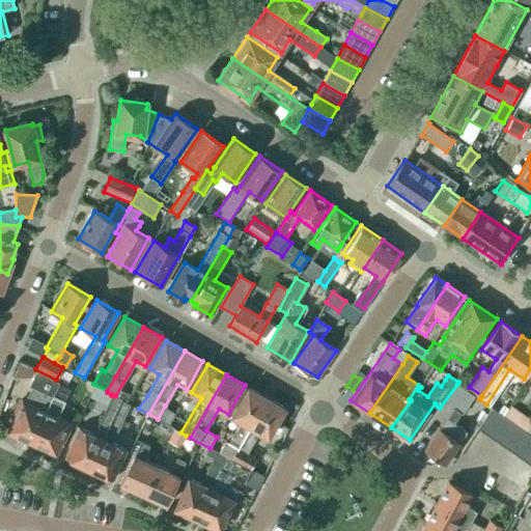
[(31,442),(53,397),(23,383),(17,396),(25,399),(24,402),(20,400),(11,417),(16,419),(9,431),(31,442)]
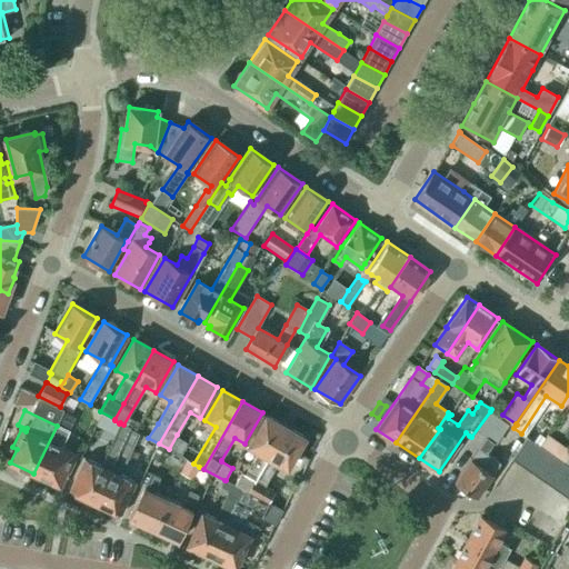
[(75,415),(65,410),(57,426),(33,473),(58,486),(65,471),(67,472),(76,455),(60,448),(68,430),(67,430),(75,415)]
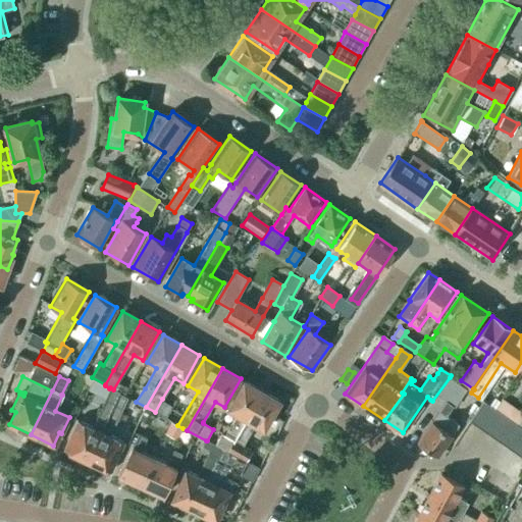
[(222,433),(215,445),(227,452),(262,392),(245,381),(228,409),(238,414),(225,435),(222,433)]
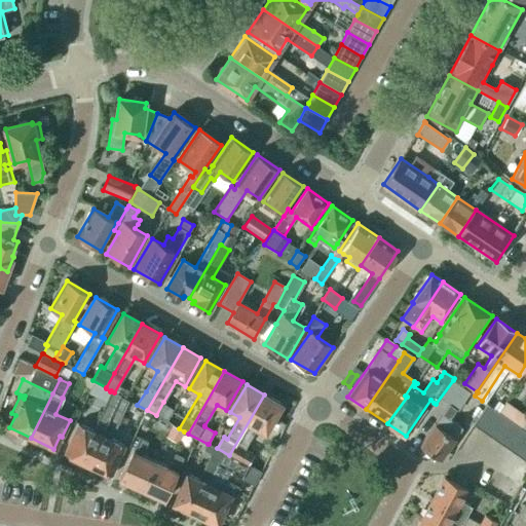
[(88,464),(120,396),(114,392),(111,390),(110,391),(100,413),(92,430),(78,423),(65,454),(88,464)]
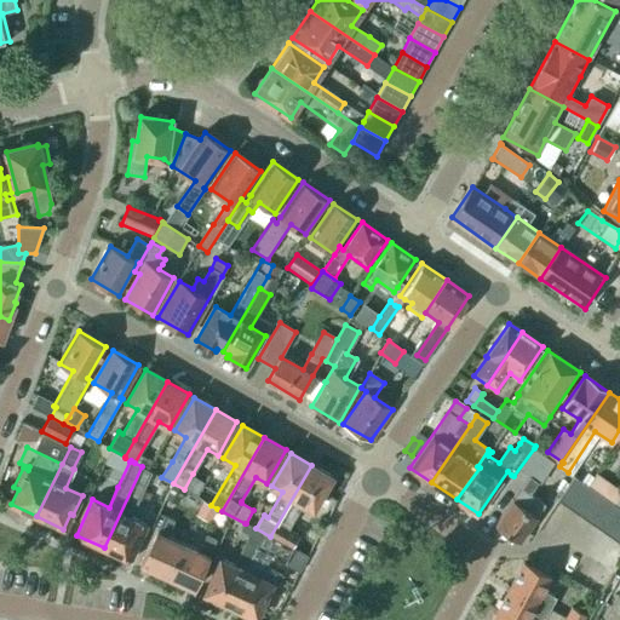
[(292,547),(299,534),(290,529),(303,505),(314,510),(333,477),(311,465),(270,537),(292,547)]
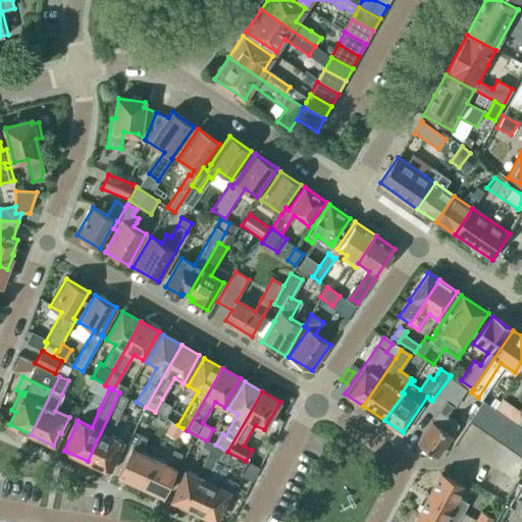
[(119,393),(88,461),(110,472),(124,441),(110,435),(126,398),(119,394),(119,393)]
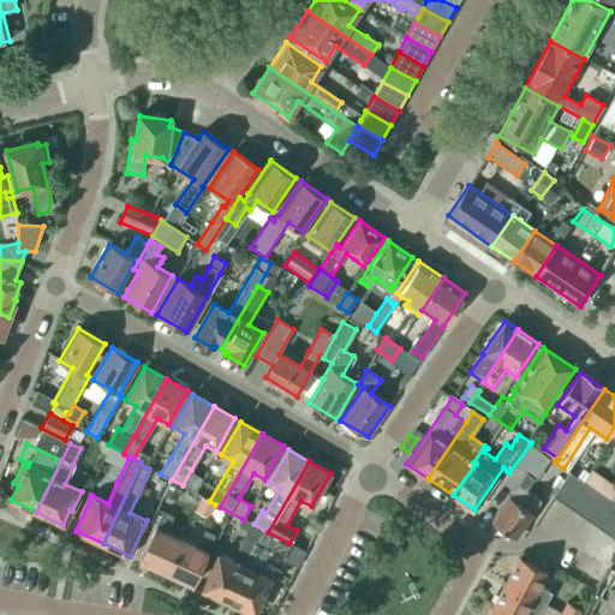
[(614,487),(591,470),(583,483),(585,484),(602,495),(608,500),(611,495),(614,488),(614,487)]
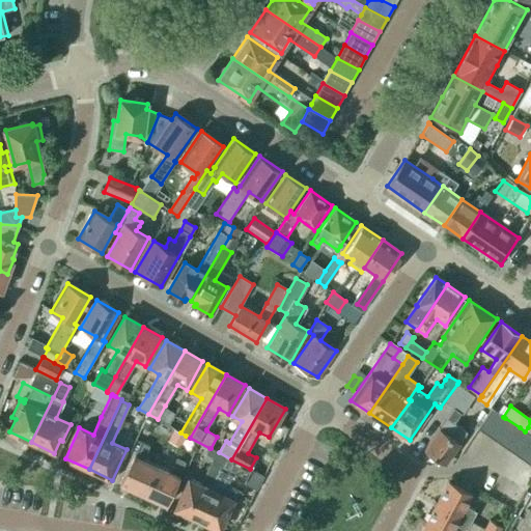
[(424,450),(445,464),(460,442),(467,432),(453,423),(460,414),(453,409),(424,450)]
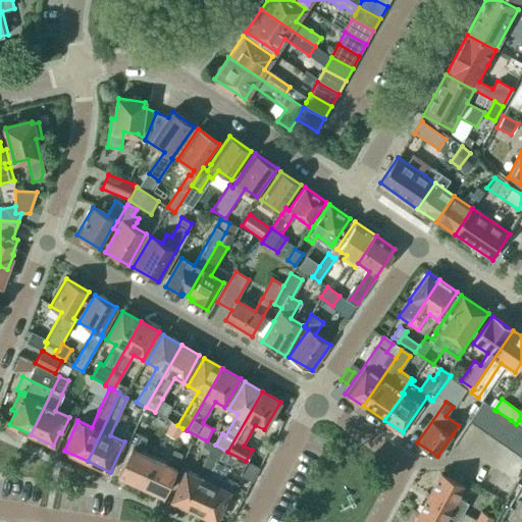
[(494,410),(482,402),(469,421),(483,431),(497,411),(494,410)]
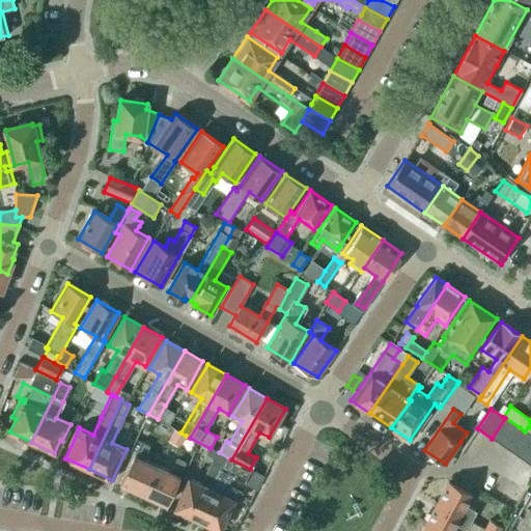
[(147,417),(141,430),(150,435),(157,421),(147,417)]
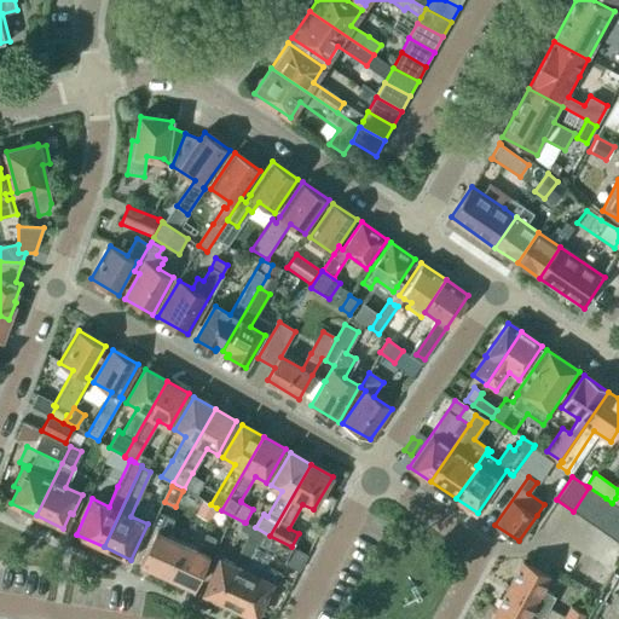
[(606,498),(589,487),(573,512),(590,522),(606,498)]
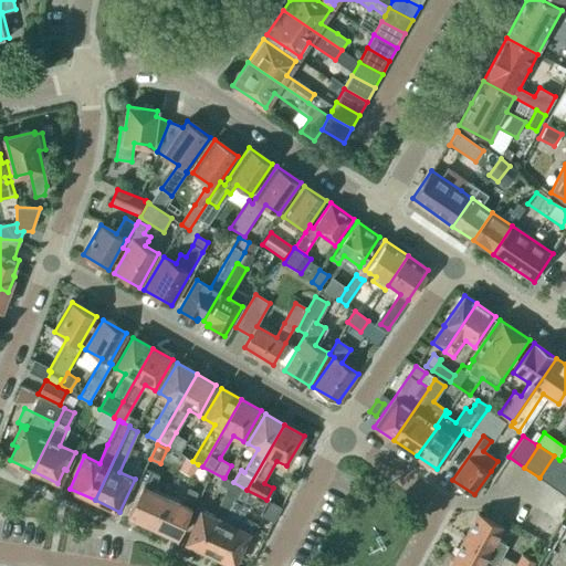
[(565,464),(559,460),(554,456),(540,478),(554,488),(565,470),(565,464)]
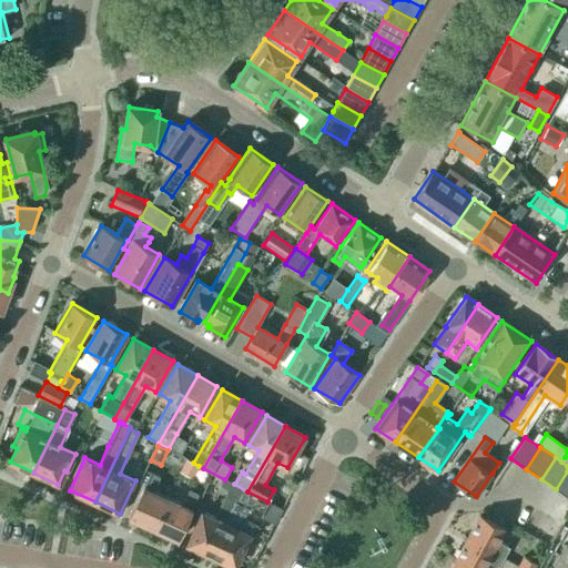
[(186,459),(180,472),(192,478),(199,466),(193,463),(186,459)]
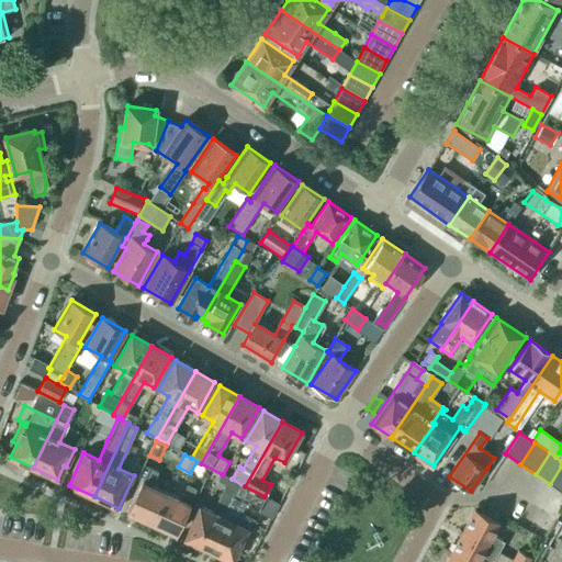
[(561,467),(550,484),(561,492),(561,467)]
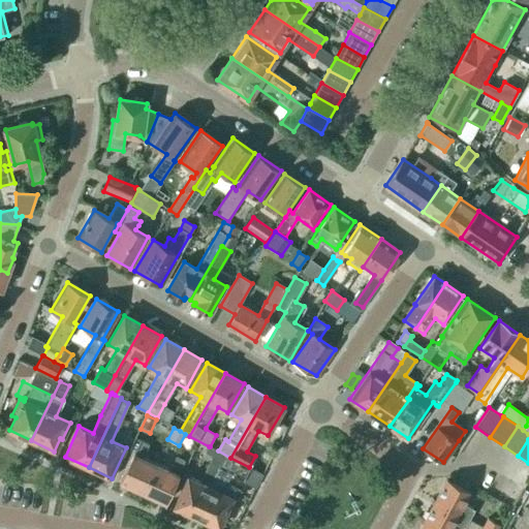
[(143,493),(156,465),(143,459),(149,445),(141,441),(121,483),(143,493)]
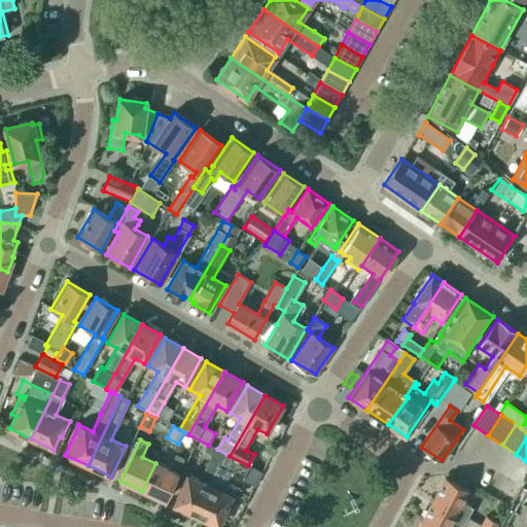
[(230,456),(217,449),(209,445),(208,445),(204,451),(211,454),(200,481),(187,476),(173,505),(196,516),(218,467),(222,468),(230,456)]
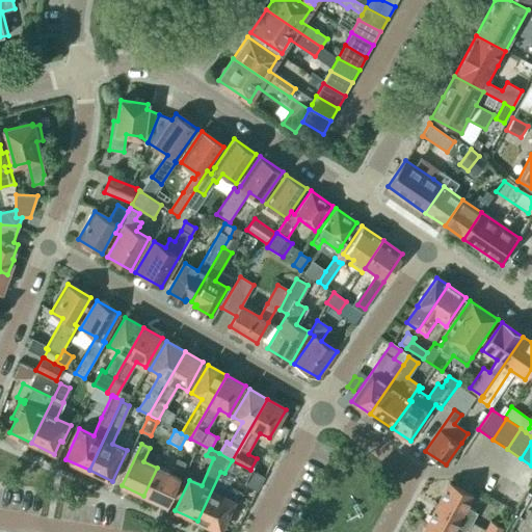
[(157,468),(143,496),(166,506),(185,464),(177,460),(170,474),(157,468)]
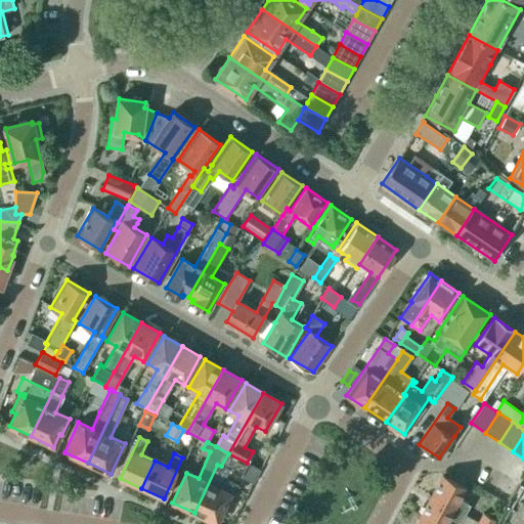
[(228,453),(221,466),(217,465),(194,513),(216,523),(230,493),(232,494),(237,484),(224,478),(228,470),(242,475),(248,463),(247,463),(228,453)]
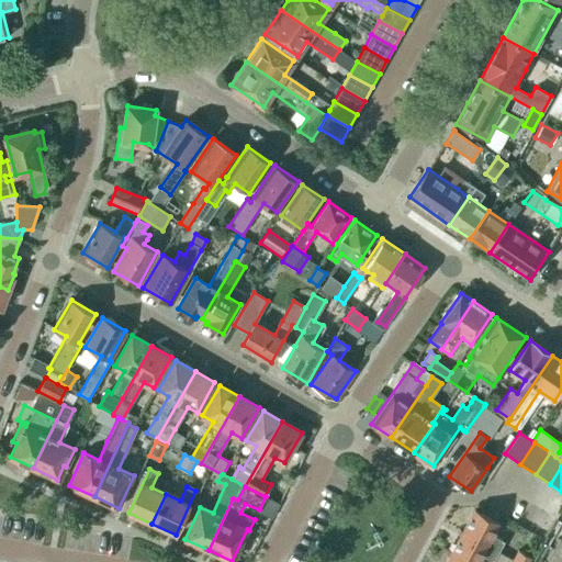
[(474,509),(462,532),(498,551),(503,543),(492,537),(499,524),(496,521),(499,515),(489,508),(485,515),(474,509)]
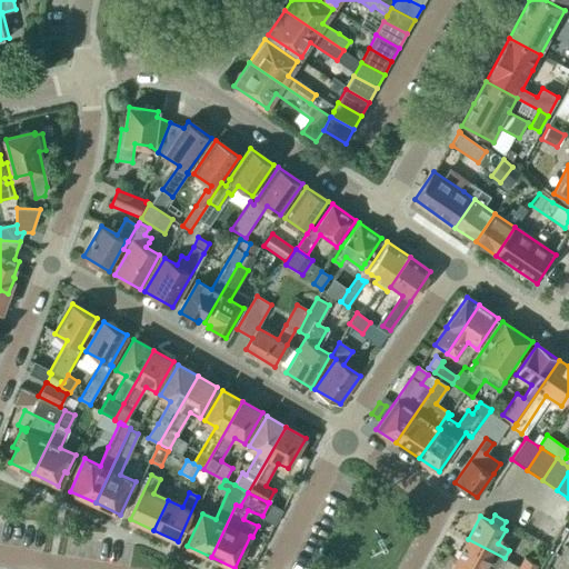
[(505,558),(468,539),(456,561),(470,568),(483,568),(489,560),(500,567),(505,558)]
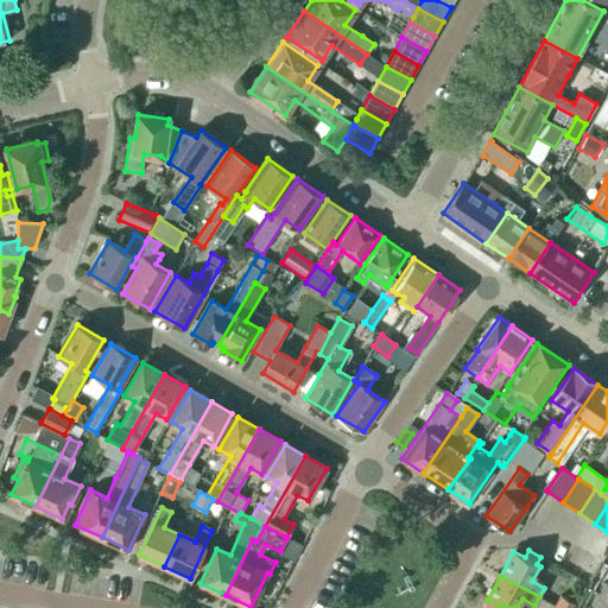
[(607,607),(607,597),(600,594),(594,603),(602,607),(607,607)]
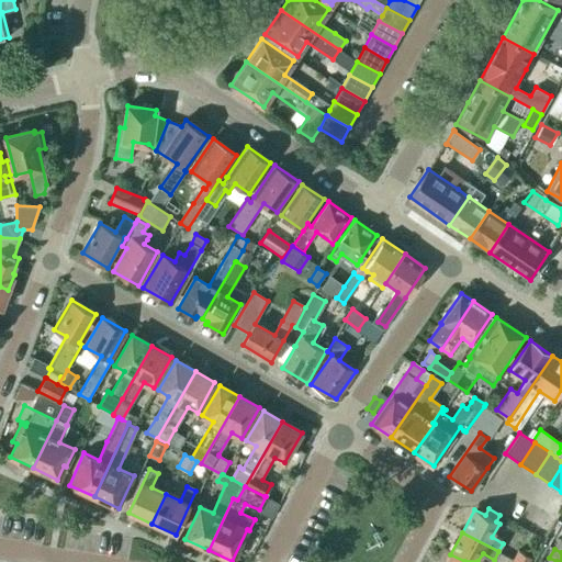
[(529,561),(532,558),(518,550),(514,559),(519,561),(529,561)]
